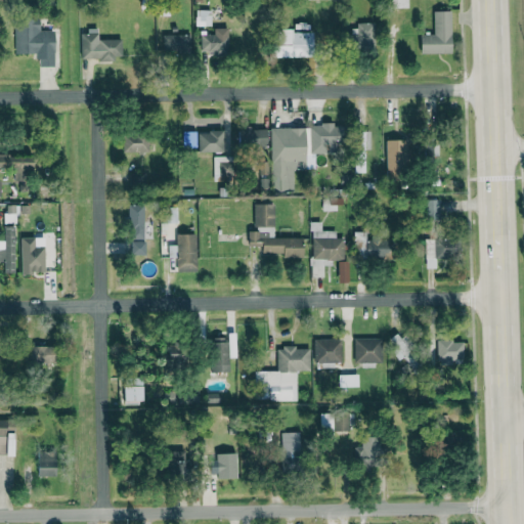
[(384,0),(385,8),(407,7),(406,0),(384,0)]
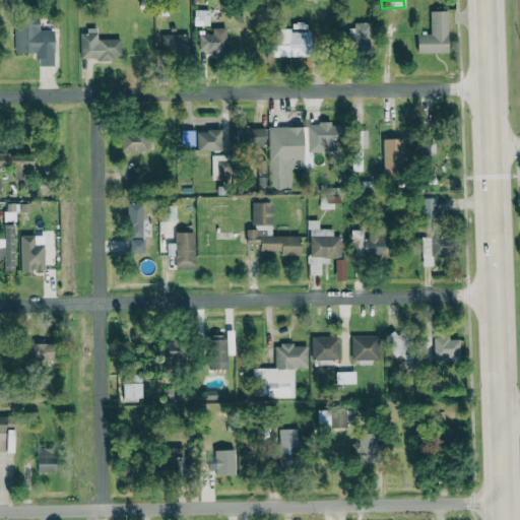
[(194,25),(209,25),(209,9),(194,9),(194,25)]
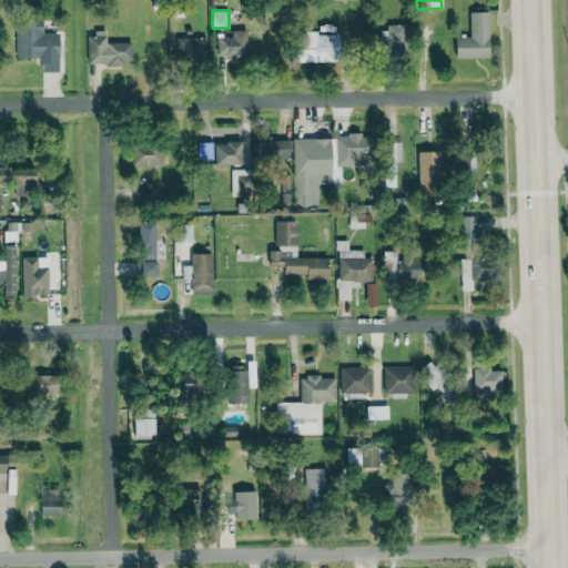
[(455,57),(488,58),(488,12),(469,12),(469,37),(455,37),(455,57)]
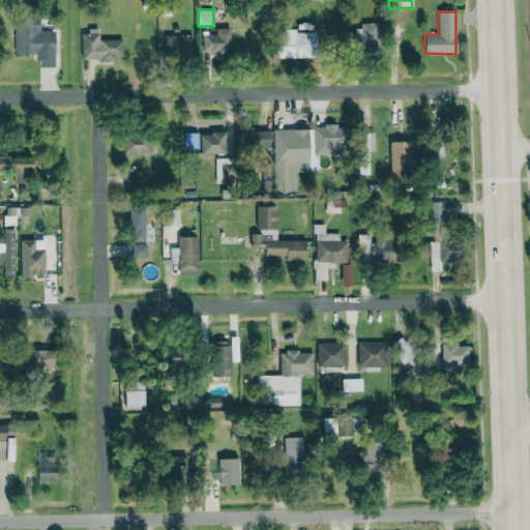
[(16,54),(37,54),(37,67),(55,67),(54,31),(39,31),(39,19),(15,20),(16,54)]
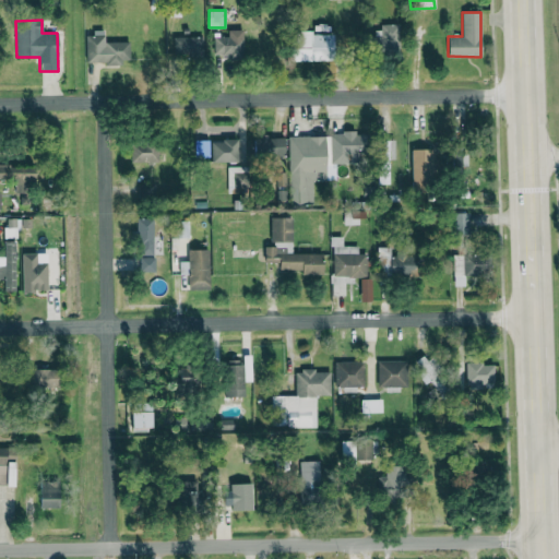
[(399,24),(378,24),(378,49),(399,49),(399,24)]
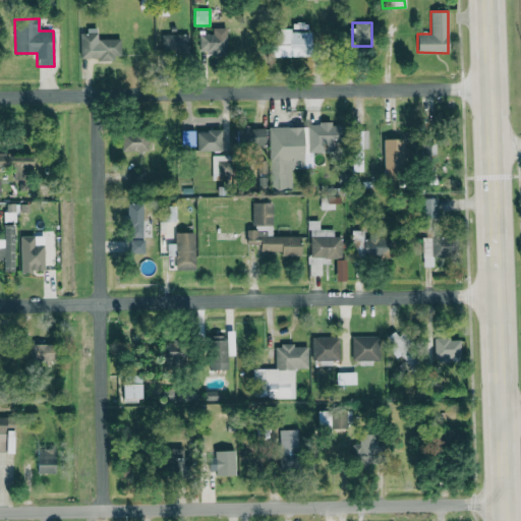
[(120,39),(98,39),(98,27),(87,27),(87,33),(79,33),(79,59),(120,58),(120,39)]
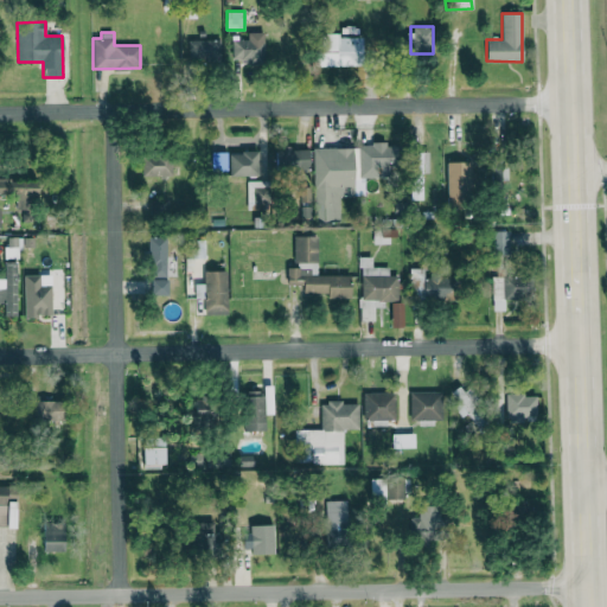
[(248,40),(231,40),(231,59),(263,61),(264,32),(248,32),(248,40)]
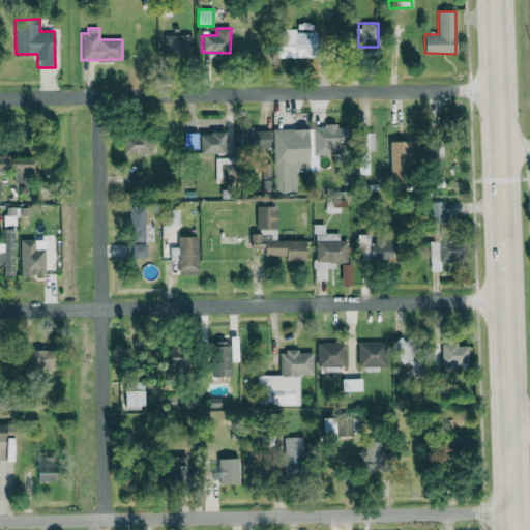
[(275,29),(276,57),(318,56),(317,32),(307,33),(307,29),(275,29)]
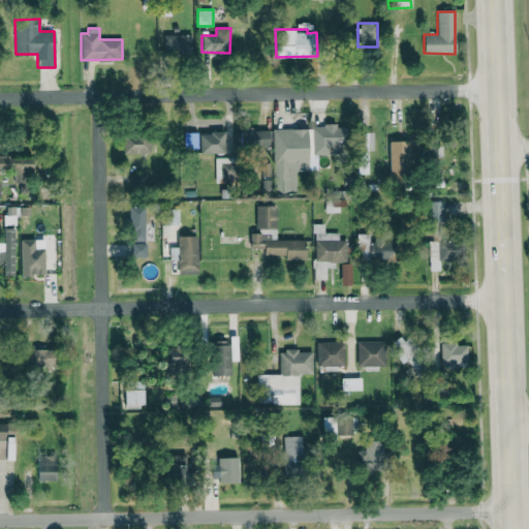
[(192,35),(161,34),(161,52),(191,53),(192,35)]
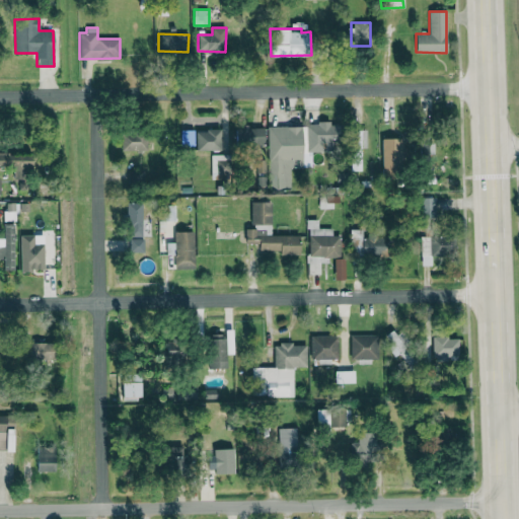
[(306,123),(307,152),(323,152),(323,148),(336,148),(335,123),(306,123)]
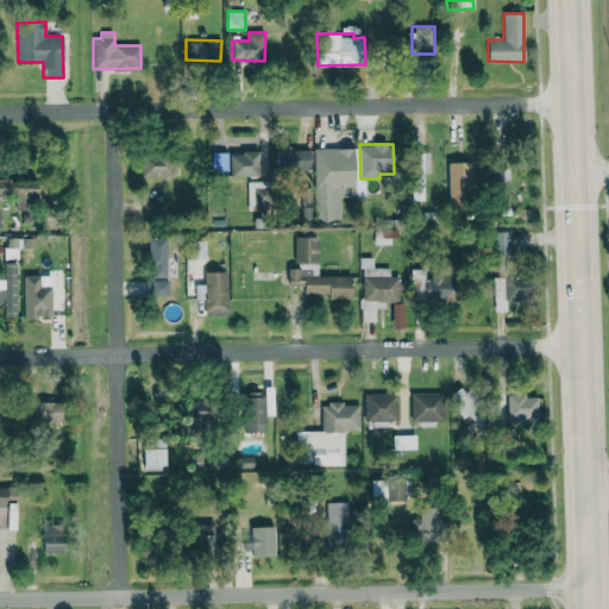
[(340,221),(340,198),(355,198),(353,148),(314,149),(314,188),(301,188),(301,203),(314,202),(314,223),(340,221)]
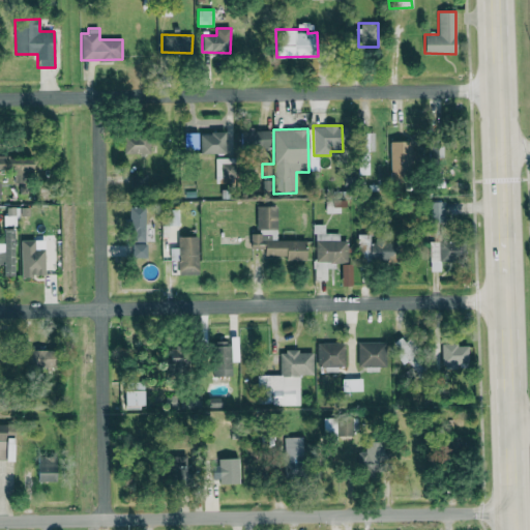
[(269,129),(240,130),(241,148),(269,148),(269,129)]
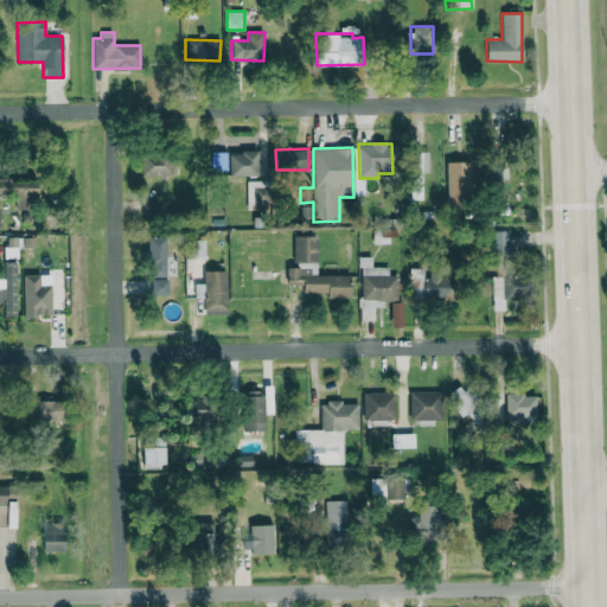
[(257,176),(257,152),(211,152),(212,171),(228,171),(228,177),(257,176)]
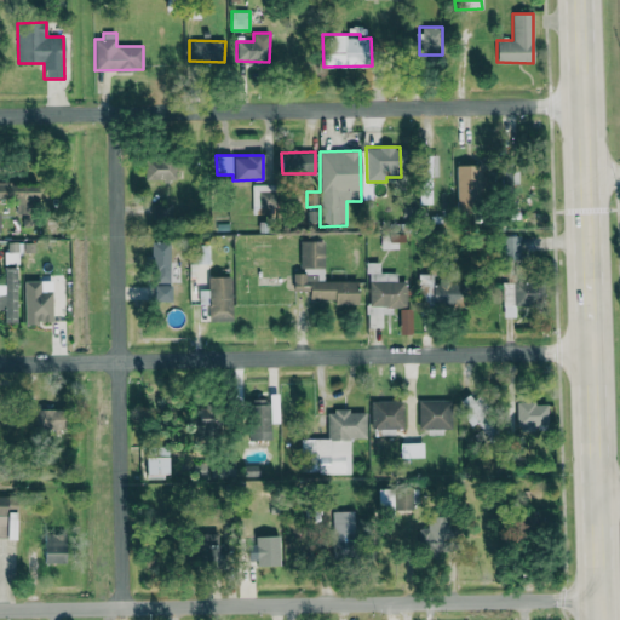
[(431,205),(432,177),(437,178),(437,155),(420,155),(418,204),(431,205)]
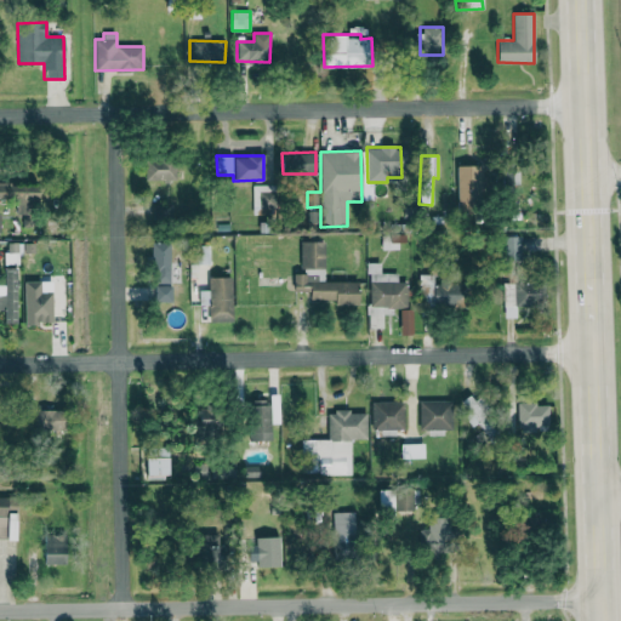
[(146,180),(176,180),(176,160),(144,161),(146,180)]
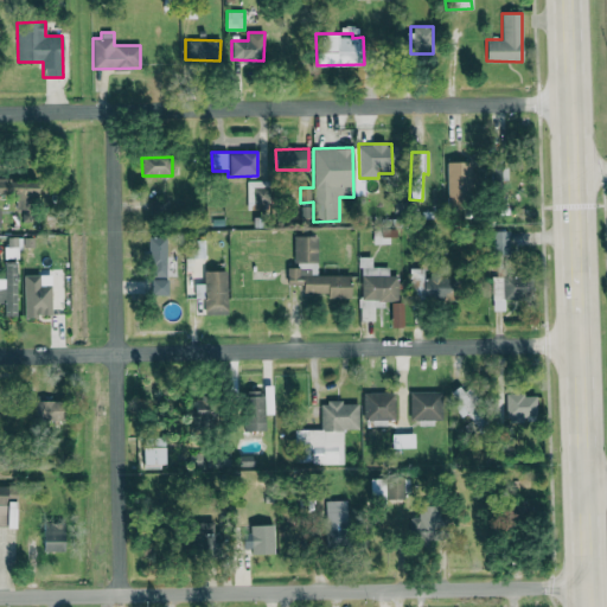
[(445,161),(446,210),(470,209),(468,160),(445,161)]
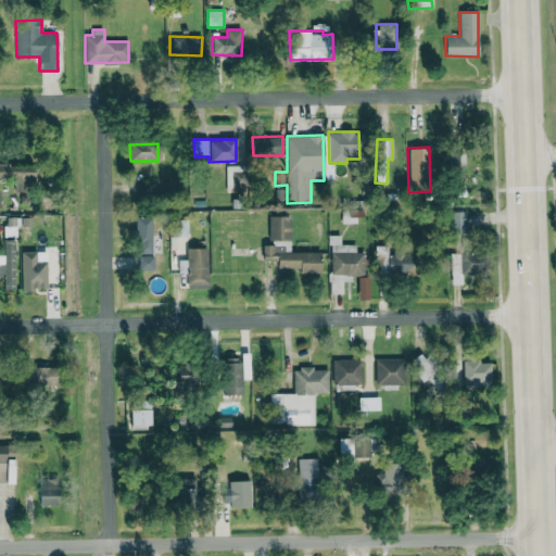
[(34,165),(0,164),(0,177),(15,178),(15,192),(34,193),(34,165)]
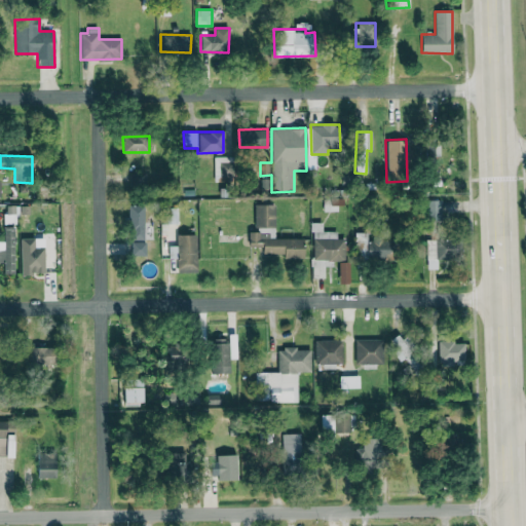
[(147,188),(146,174),(130,174),(130,188),(147,188)]
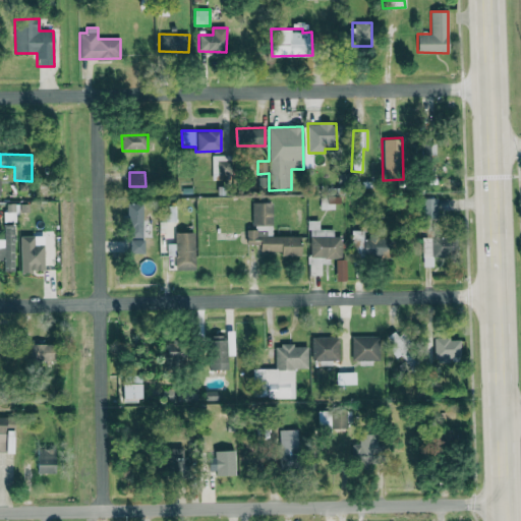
[(272,203),(251,203),(251,228),(246,228),(246,245),(259,245),(259,251),(281,251),(281,256),(300,256),(300,236),(272,236),(272,203)]
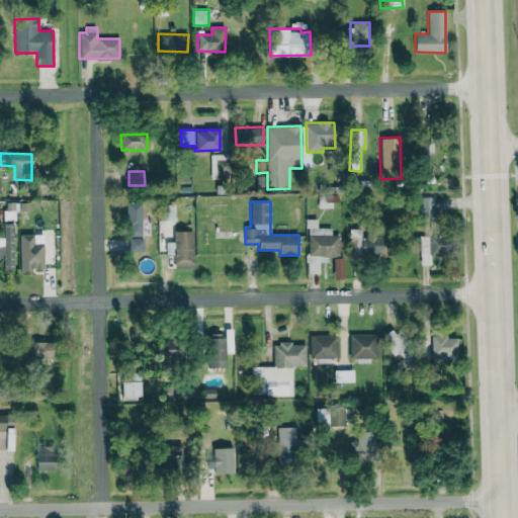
[(126,203),(127,237),(143,237),(142,202),(126,203)]
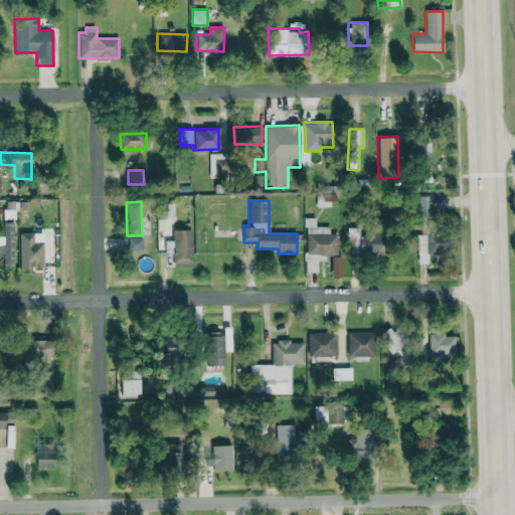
[(338,254),(337,233),(329,233),(329,226),(316,227),(316,218),(306,218),(306,255),(338,254)]
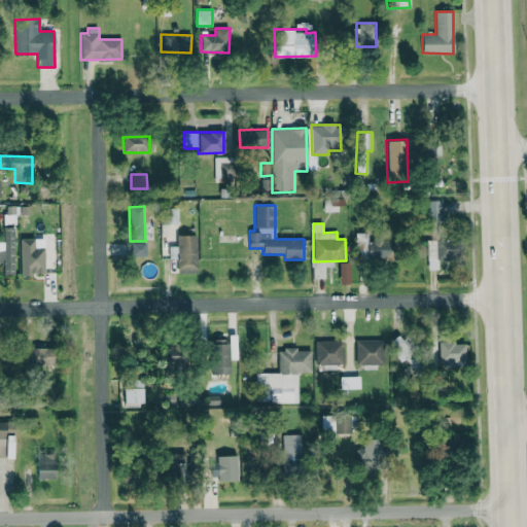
[(14,274),(13,229),(3,229),(4,242),(0,242),(0,262),(3,264),(4,275),(14,274)]
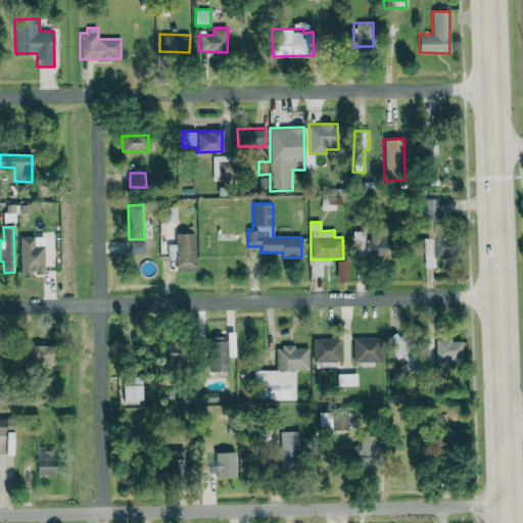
[(391,257),(391,235),(367,236),(367,231),(352,231),(353,257),(391,257)]
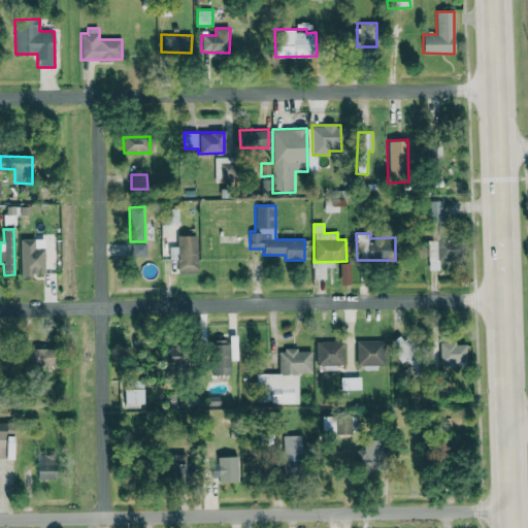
[(197,235),(177,235),(178,274),(198,273),(197,235)]
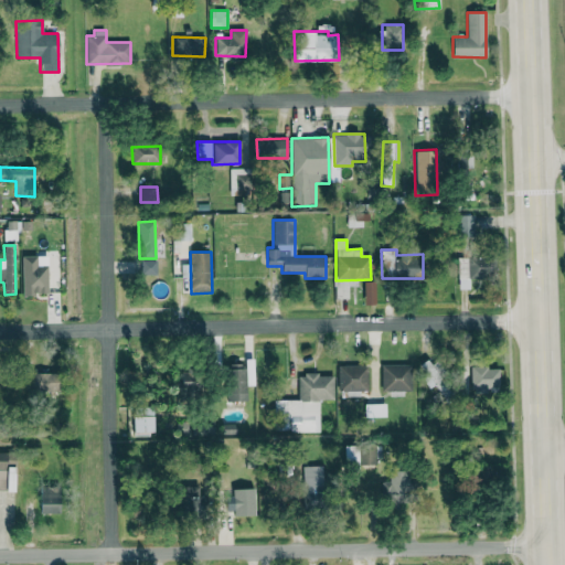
[(23,295),(48,295),(48,256),(22,256),(23,295)]
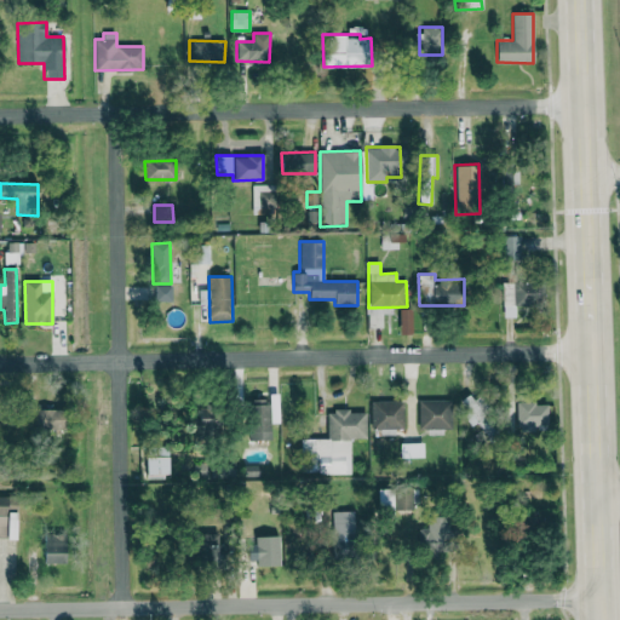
[(544,283),(504,282),(503,316),(515,317),(516,306),(543,308),(544,283)]
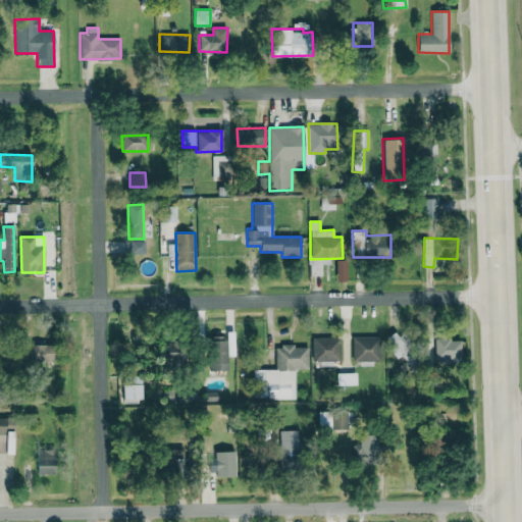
[(145,254),(145,241),(131,240),(131,254),(145,254)]
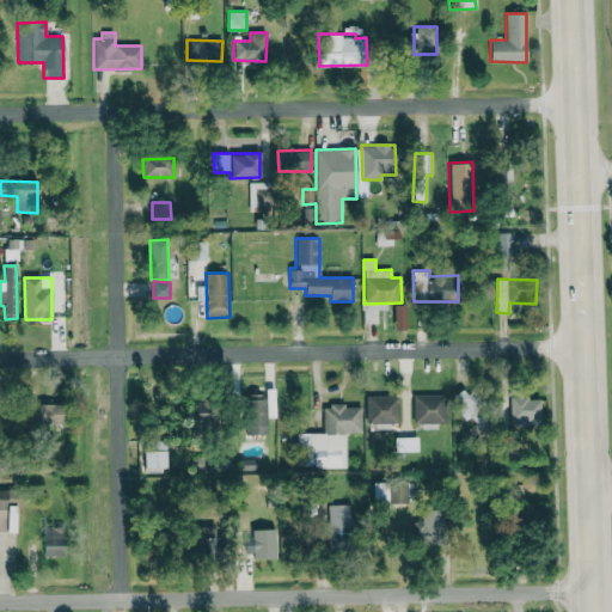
[(395,329),(405,330),(407,305),(396,305),(395,329)]
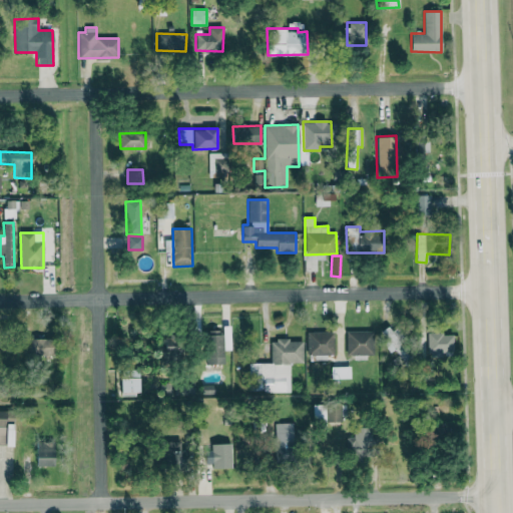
[(410,356),(387,327),(378,334),(396,358),(392,361),(397,367),(410,356)]
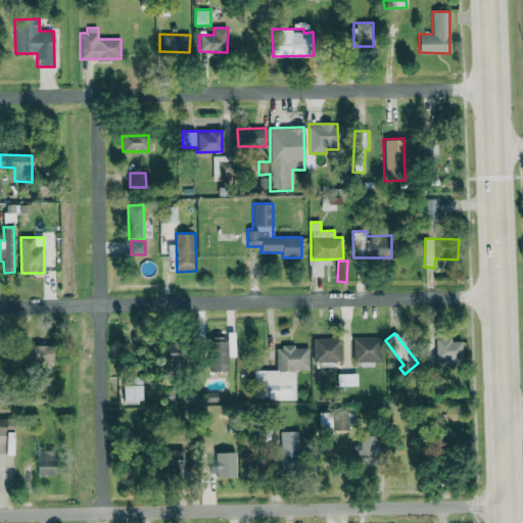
[(228,372),(227,336),(209,336),(210,372),(228,372)]
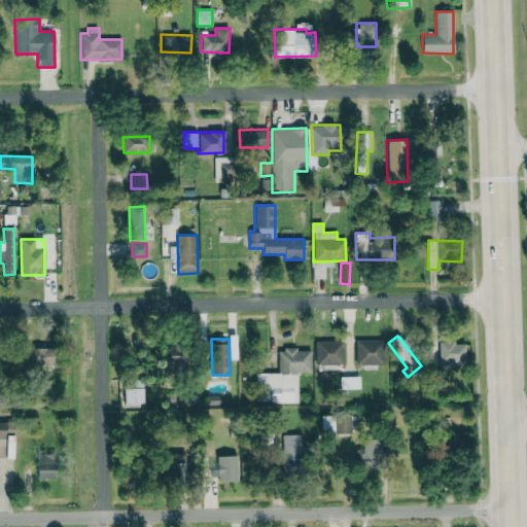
[(383,340),(355,341),(356,365),(384,364),(383,340)]
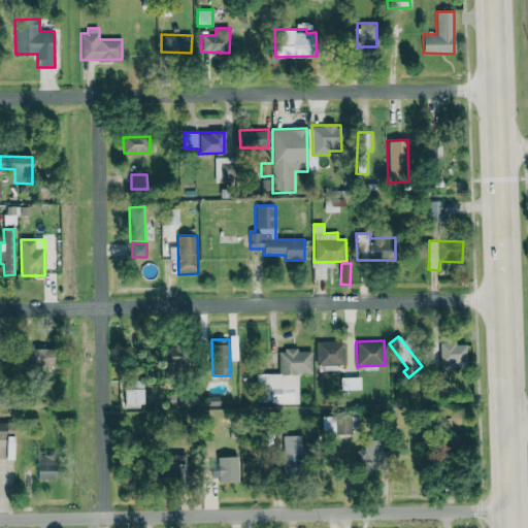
[(342,341),(316,342),(317,366),(343,365),(342,341)]
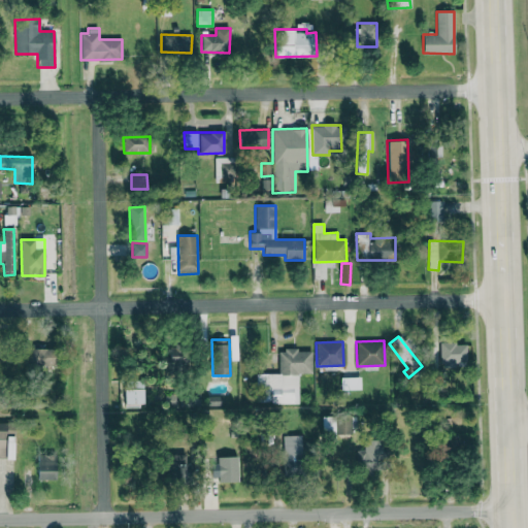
[(466,367),(467,342),(439,342),(439,366),(466,367)]
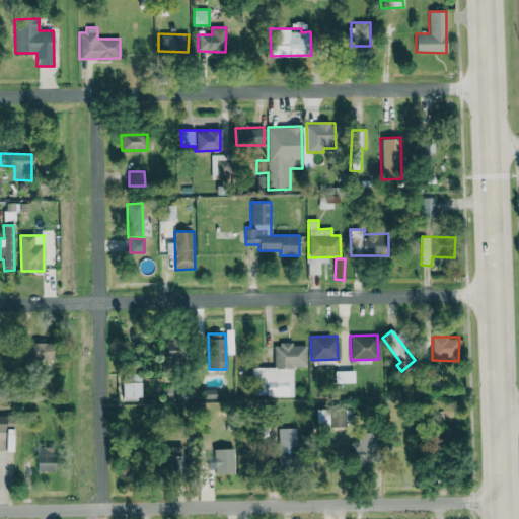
[(186,343),(167,342),(166,350),(164,350),(163,364),(183,365),(186,343)]
